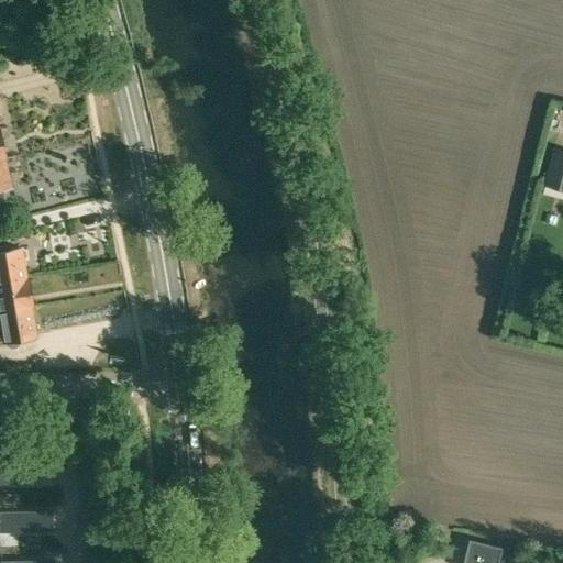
[(562,151),(554,148),(548,174),(562,178),(562,151)]
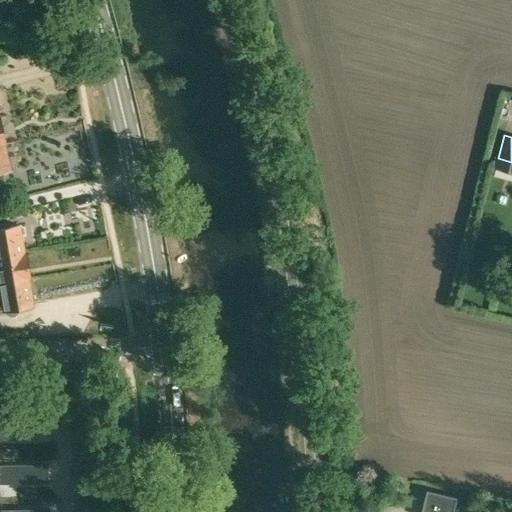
[(46,139),(47,163),(80,162),(79,139),(46,139)]
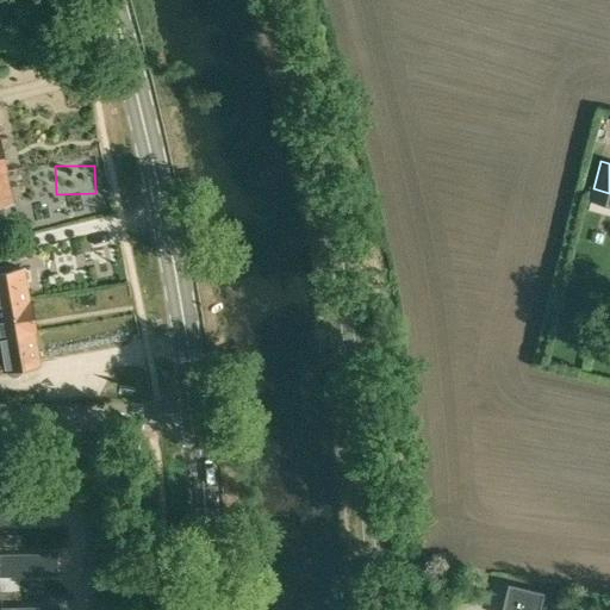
[(6,170),(0,170),(0,203),(12,200),(5,172),(6,170)]
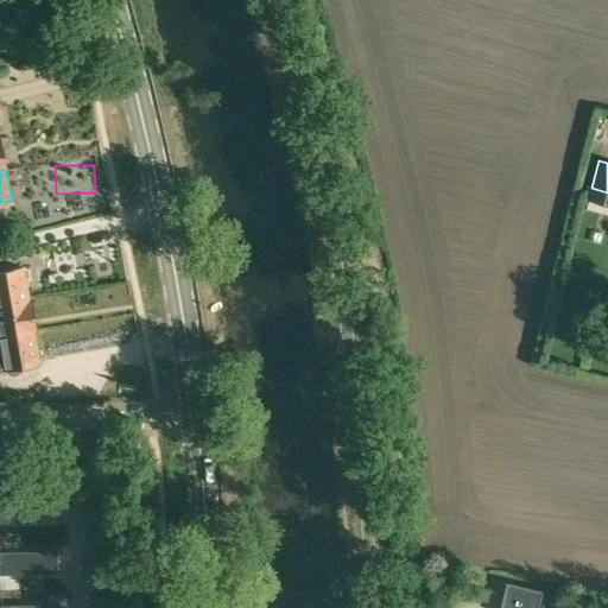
[(0,303),(30,299),(30,298),(29,298),(23,267),(0,270),(0,303)]
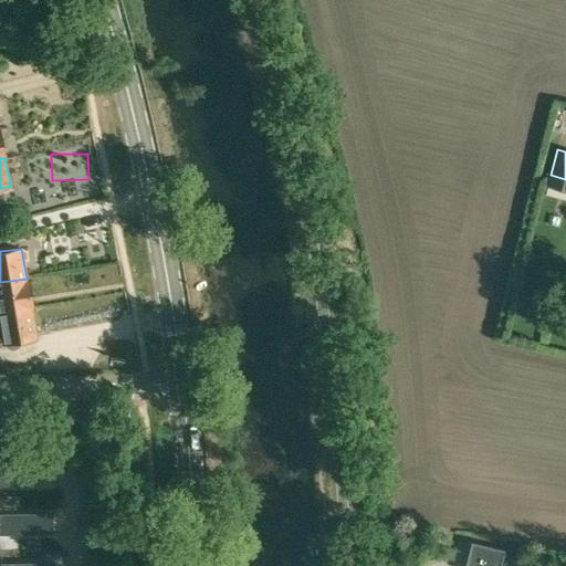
[(0,310),(32,306),(28,279),(0,282),(0,310)]
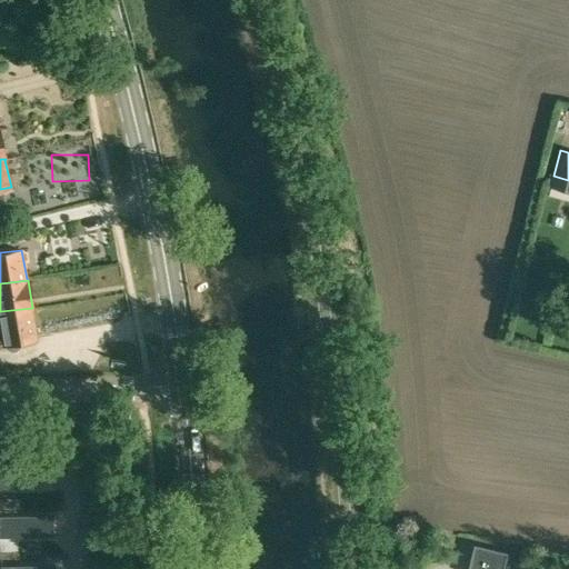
[(0,343),(3,343),(7,348),(12,349),(18,346),(19,340),(37,337),(31,309),(32,309),(32,308),(0,311),(0,343)]
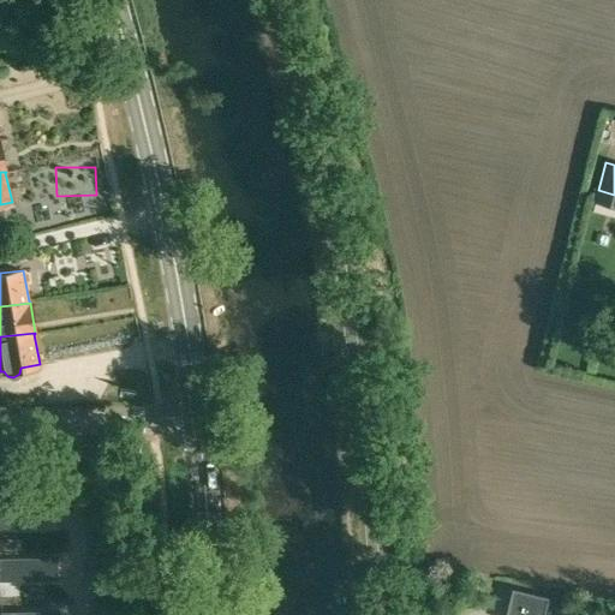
[(60,346),(61,358),(90,354),(88,342),(60,346)]
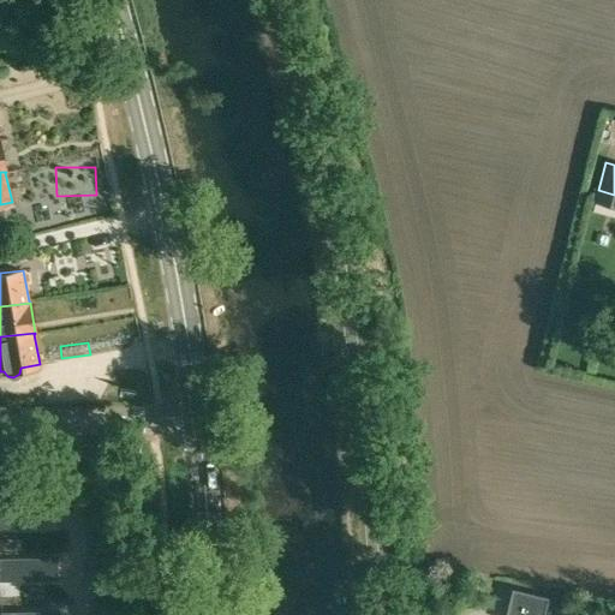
[(514,589),(507,614),(545,614),(550,597),(514,589)]
